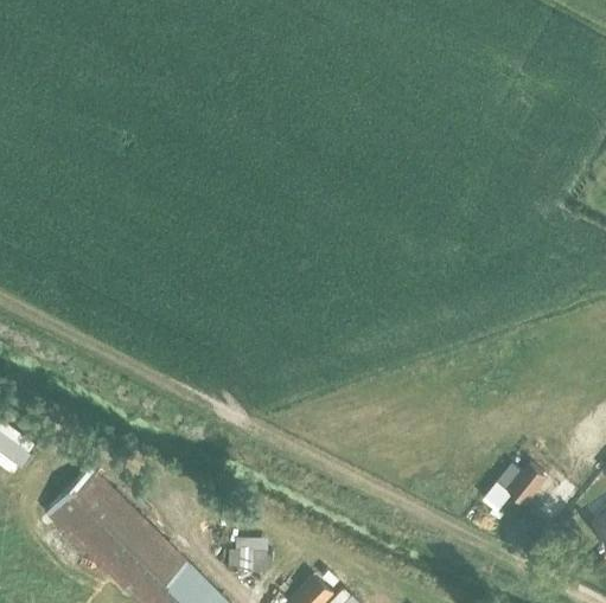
[(0,417),(0,463),(14,474),(20,466),(21,467),(31,454),(29,451),(36,442),(0,417)]
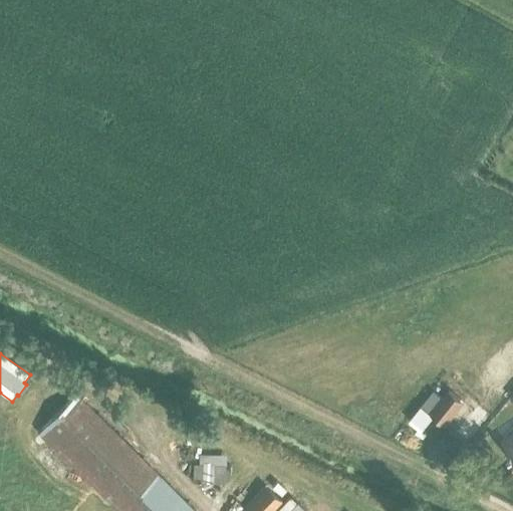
[(451,393),(433,416),(444,425),(462,402),(451,393)]
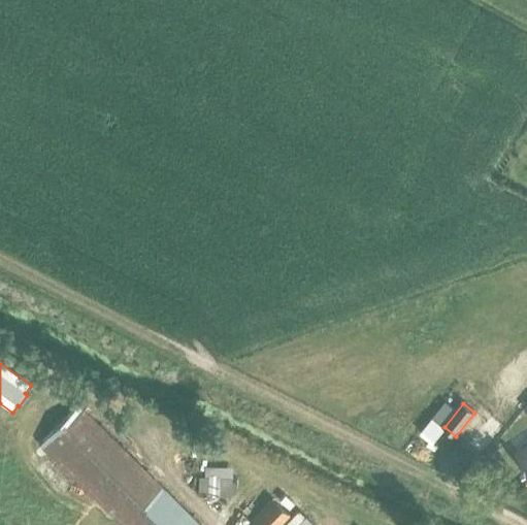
[(198,524),(79,407),(40,448),(118,524),(198,524)]
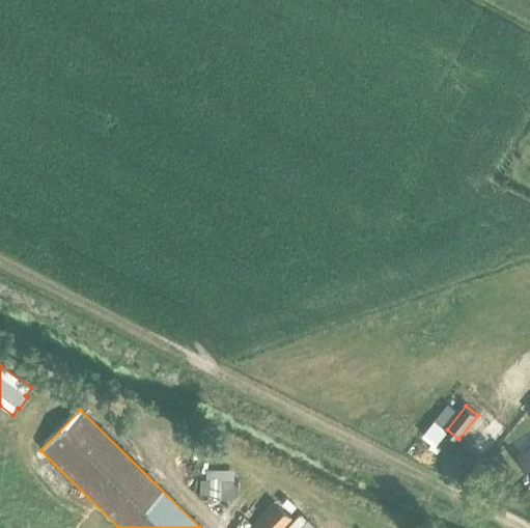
[(430,447),(440,436),(430,427),(420,440),(430,447)]
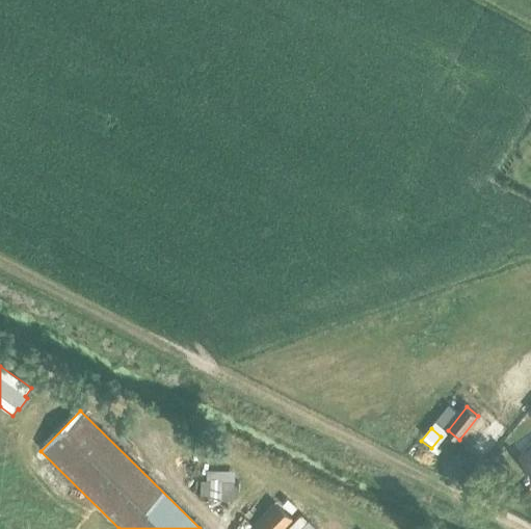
[(527,466),(530,463),(530,450),(522,456),(527,466)]
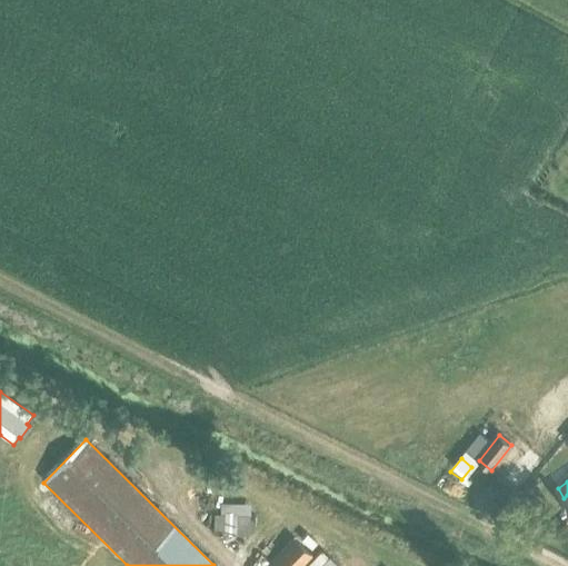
[(216,517),(215,536),(249,537),(251,505),(221,504),(221,517),(216,517)]
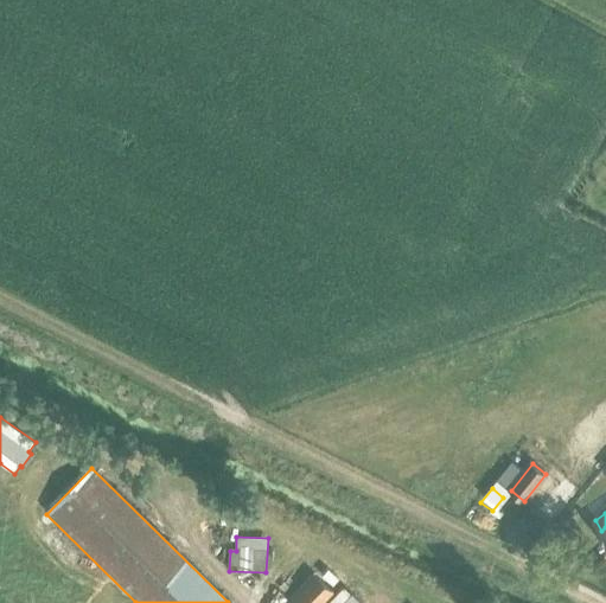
[(316,576),(289,602),(324,602),(333,594),(316,576)]
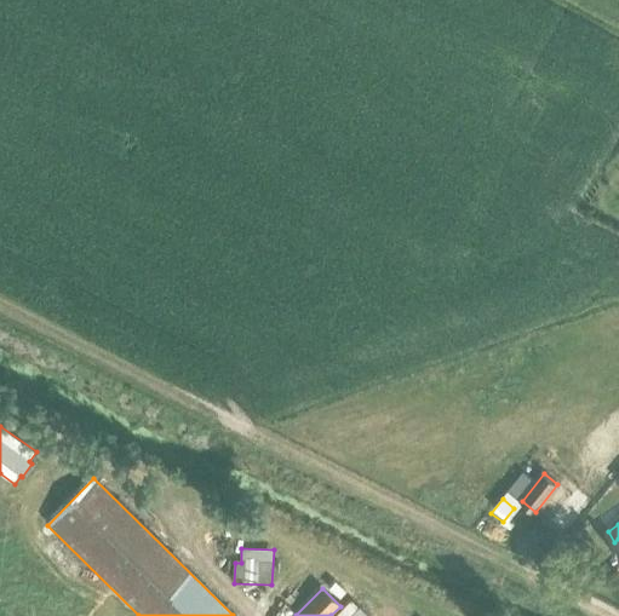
[(351,602),(336,615),(368,615),(360,608),(359,609),(351,602)]
